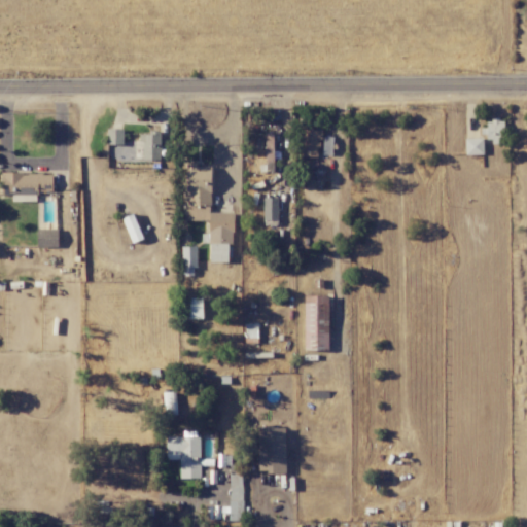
[(503,119),(486,119),(486,142),(503,142),(503,119)]
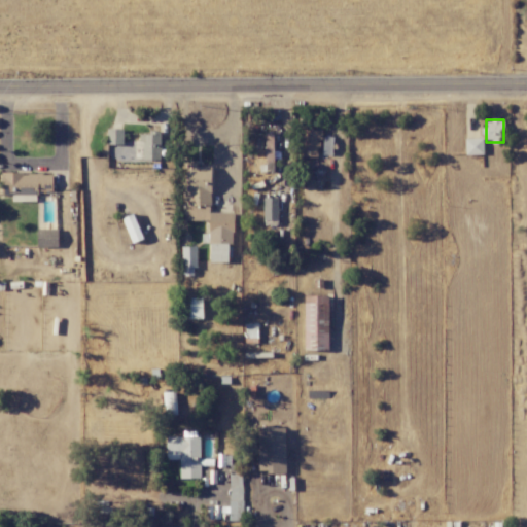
[(107,160),(160,160),(160,133),(139,133),(138,141),(123,141),(123,129),(107,129),(107,160)]
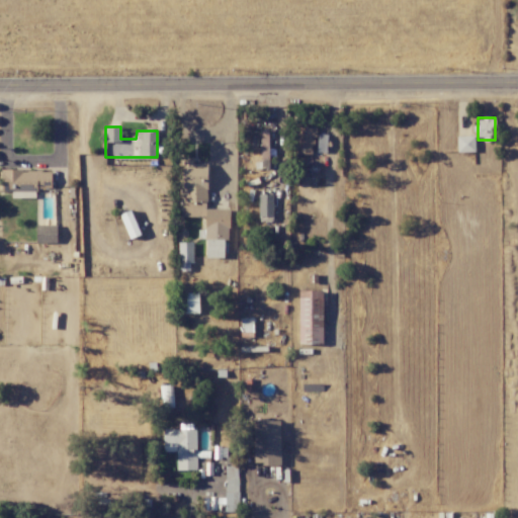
[(298,135),(307,135),(307,138),(316,138),(316,127),(297,128),(298,135)]
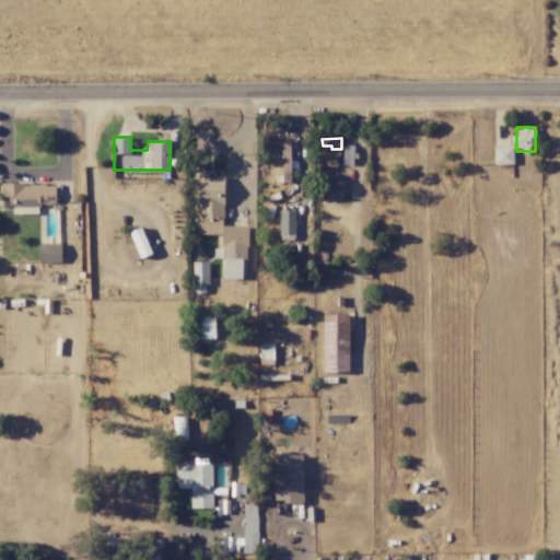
[(513,147),(494,148),(494,164),(513,164),(513,147)]
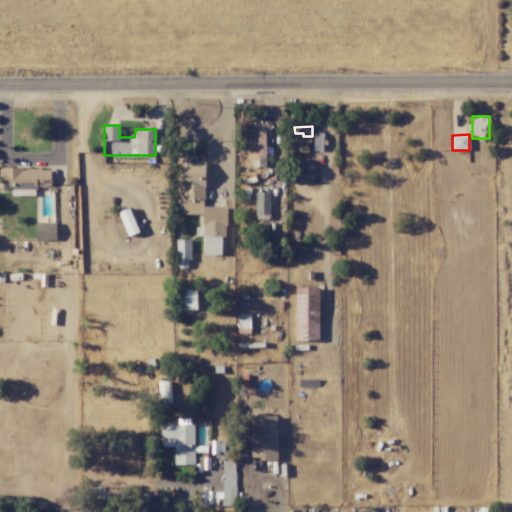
[(1,188),(50,188),(51,169),(2,168),(1,188)]
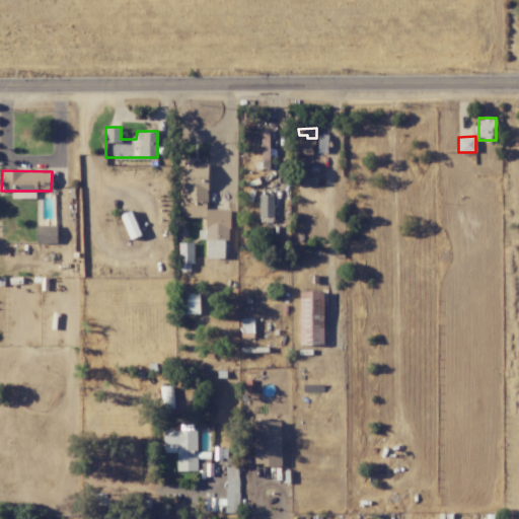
[(274,217),(273,195),(260,196),(260,217),(274,217)]
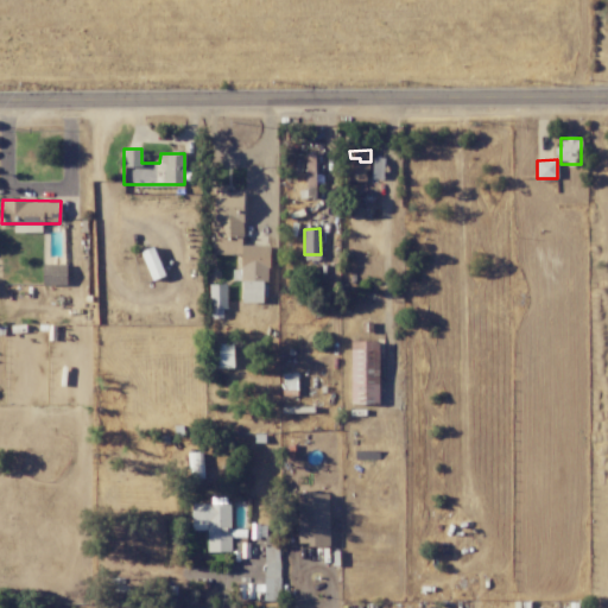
[(67,265),(42,265),(42,285),(65,285),(67,265)]
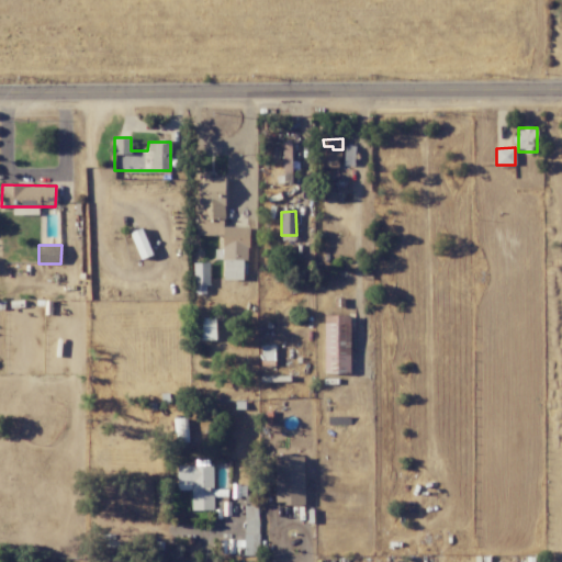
[(235,273),(225,273),(224,279),(243,280),(244,257),(235,256),(235,273)]
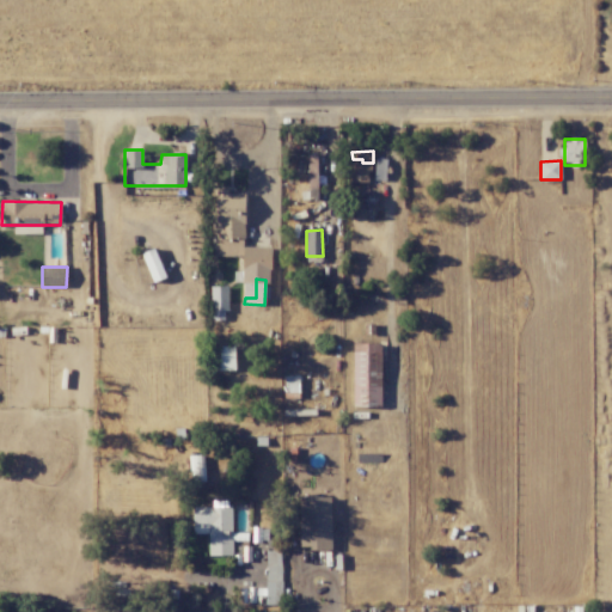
[(213,320),(222,319),(222,311),(228,311),(227,286),(212,287),(213,320)]
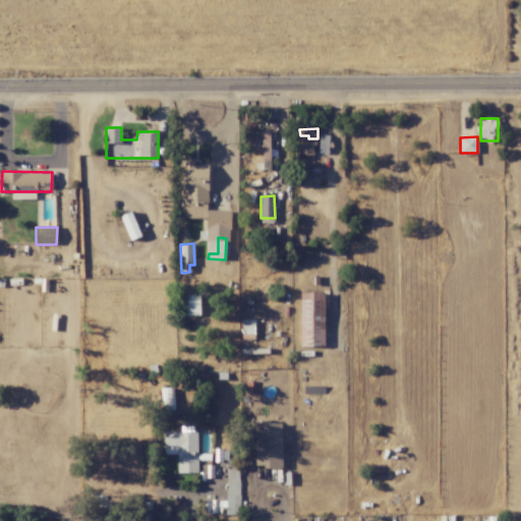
[(324,292),(300,292),(301,345),(325,345),(324,292)]
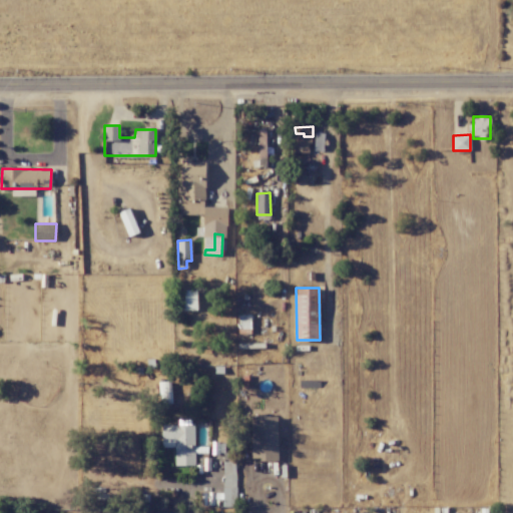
[(177,291),(177,311),(197,311),(196,290),(177,291)]
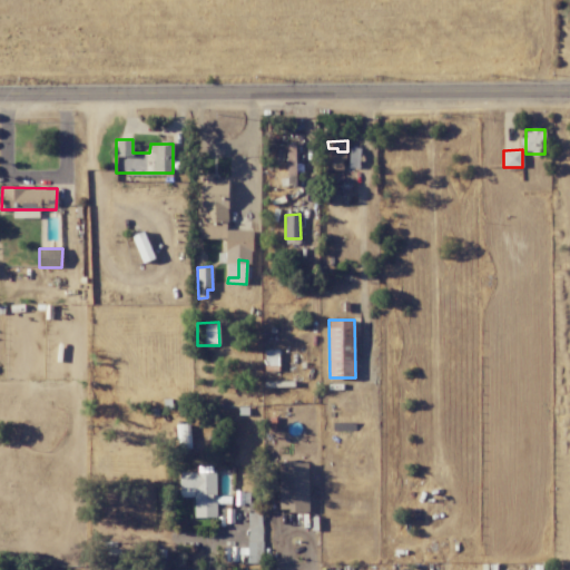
[(307,463),(278,463),(279,511),(308,510),(307,463)]
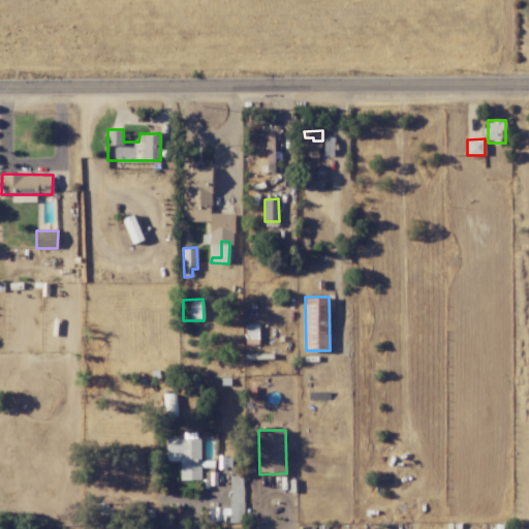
[(181,480),(201,479),(199,437),(166,438),(167,462),(180,461),(181,480)]
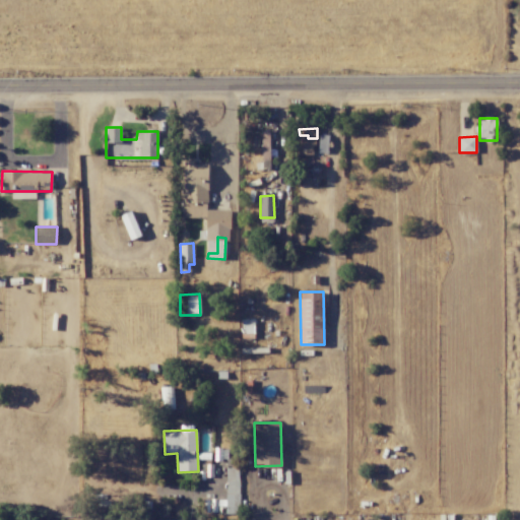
[(226,514),(240,513),(238,467),(225,467),(226,514)]
